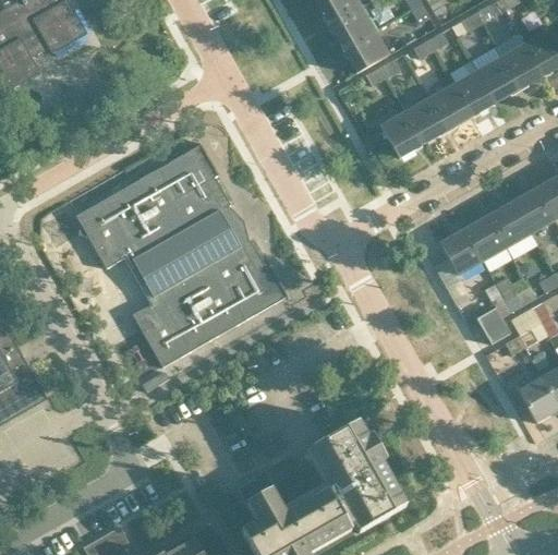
[(0,80),(5,89),(37,72),(35,68),(37,67),(32,57),(49,47),(49,48),(51,47),(53,51),(85,32),(73,9),(69,0),(17,0),(0,10),(0,80)]
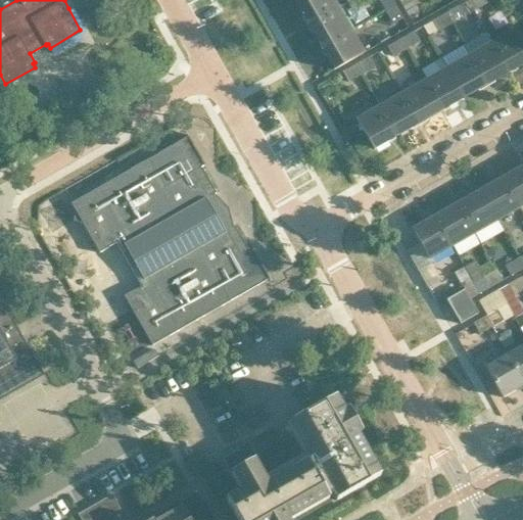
[(337,5),(334,0),(296,0),(307,21),(337,5)]
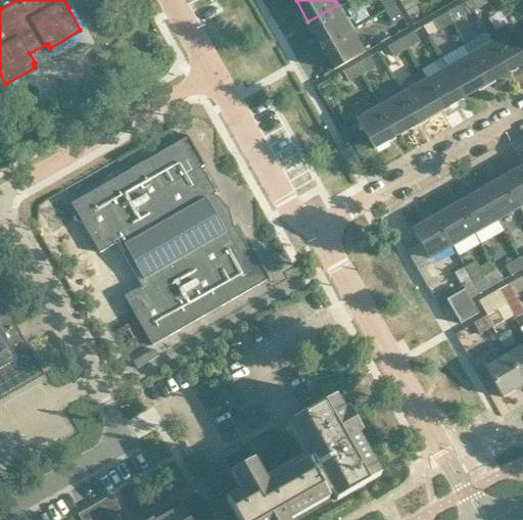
[(380,0),(385,8),(395,2),(393,0),(380,0)]
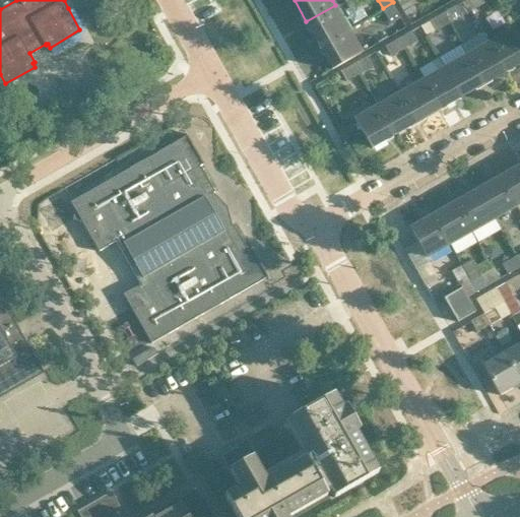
[(414,7),(410,0),(398,0),(405,13),(414,7)]
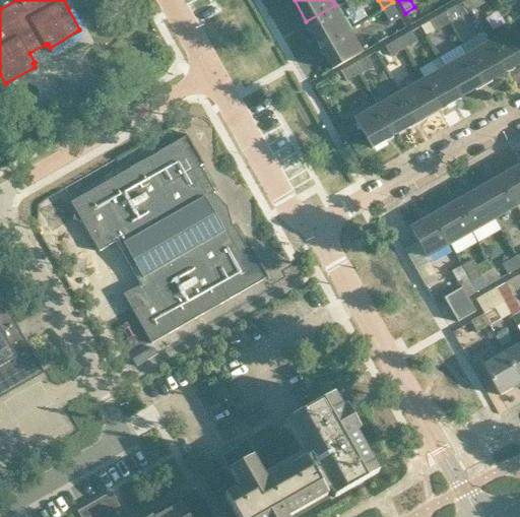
[(468,5),(470,8),(484,1),(483,0),(465,0),(468,5)]
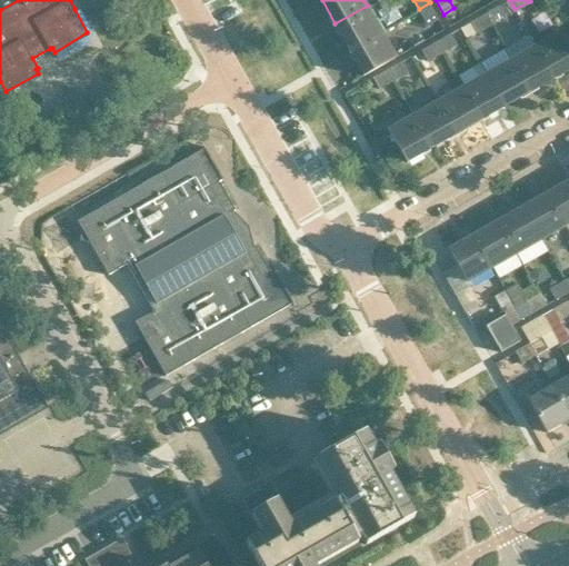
[(438,17),(430,2),(419,9),(427,23),(438,17)]
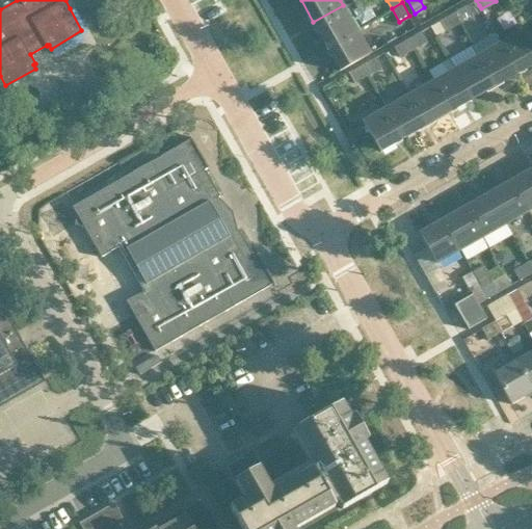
[(454,11),(459,21),(472,14),(467,4),(454,11)]
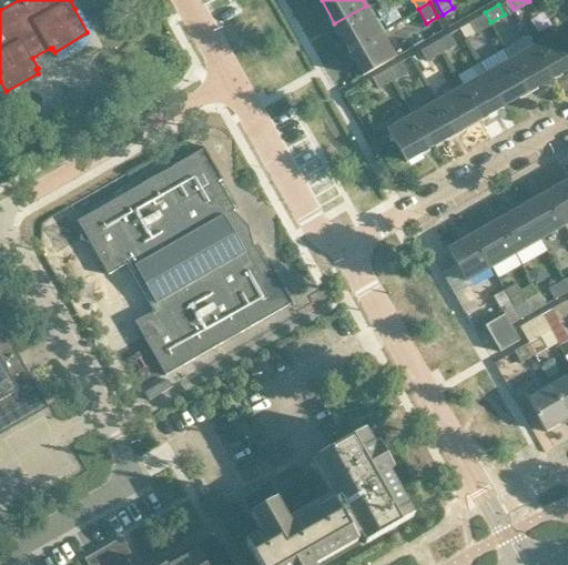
[(381,30),(366,6),(334,23),(348,48),(381,30)]
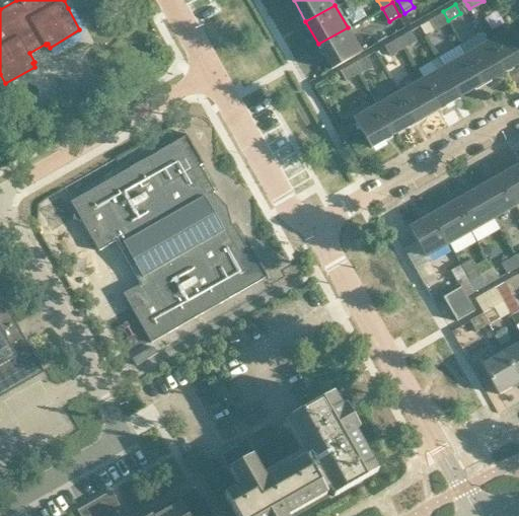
[(434,28),(448,20),(443,11),(429,19),(434,28)]
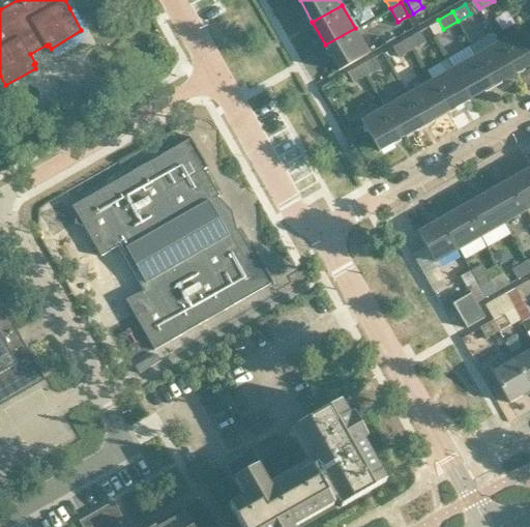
[(369,52),(355,28),(325,45),(339,68),(369,52)]
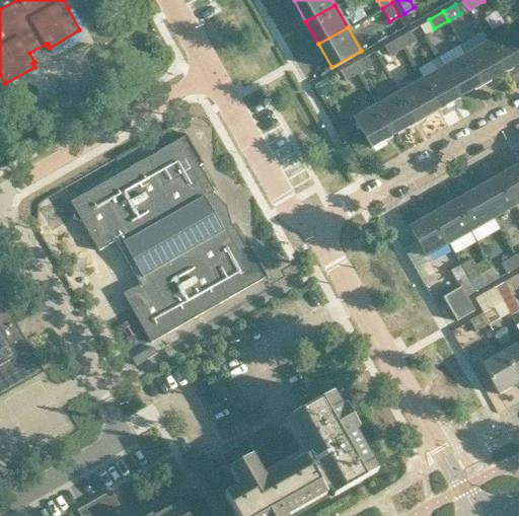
[(518,42),(511,27),(489,41),(505,70),(518,61),(518,42)]
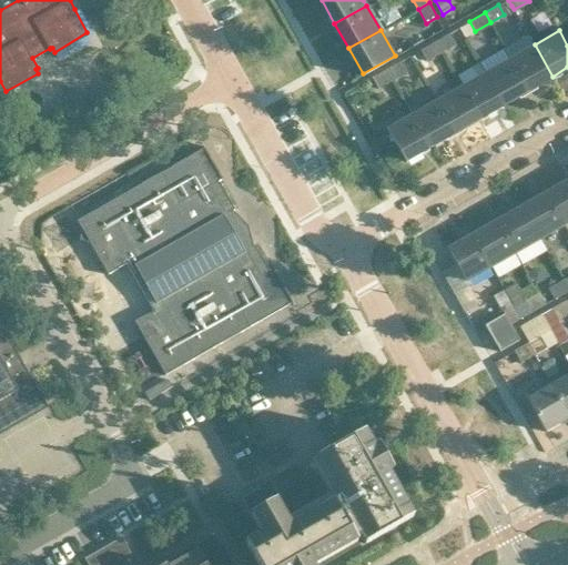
[(436,40),(442,50),(456,42),(449,32),(436,40)]
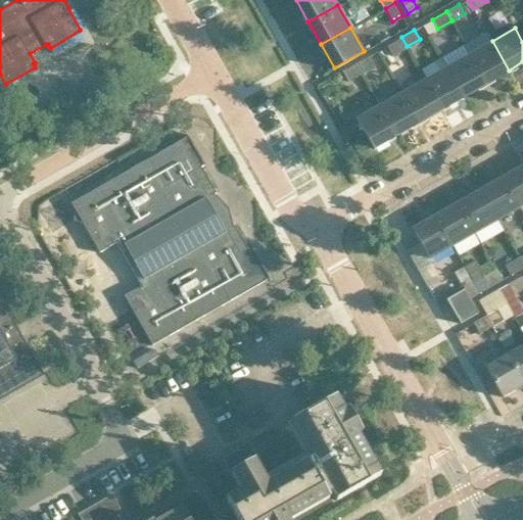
[(393,54),(407,46),(401,37),(388,44),(393,54)]
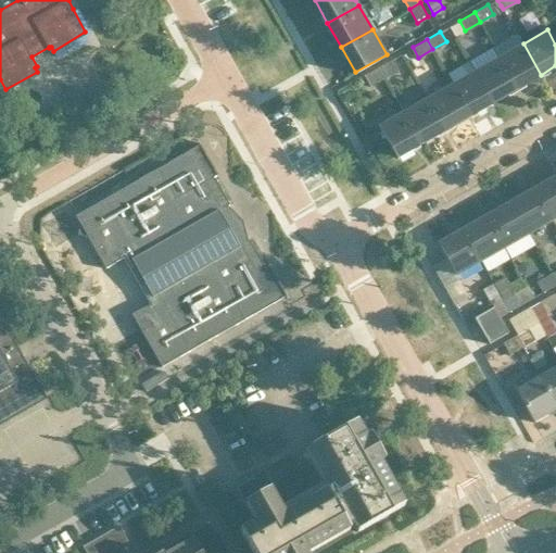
[(517,88),(541,75),(523,44),(500,57),(517,88)]
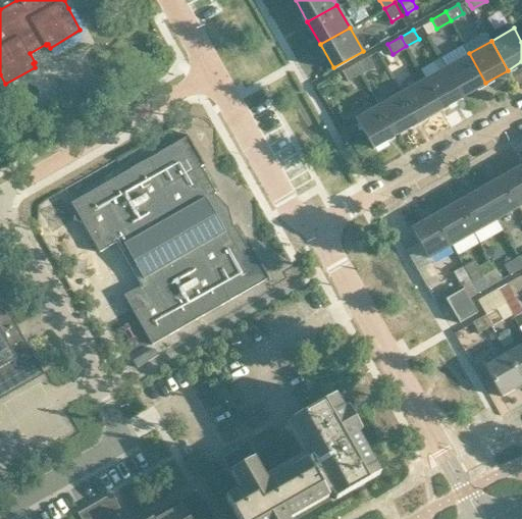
[(463,96),(485,83),(469,53),(447,66),(463,96)]
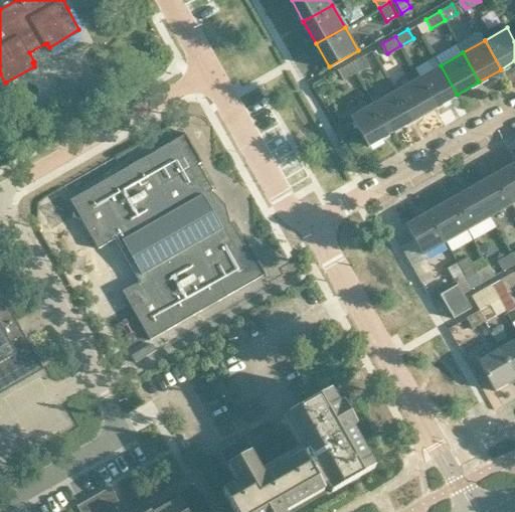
[(350,61),(356,70),(369,63),(364,54),(350,61)]
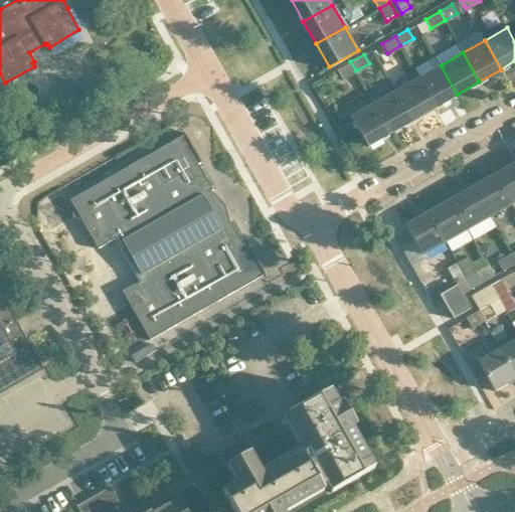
[(343,78),(356,70),(350,61),(338,68),(343,78)]
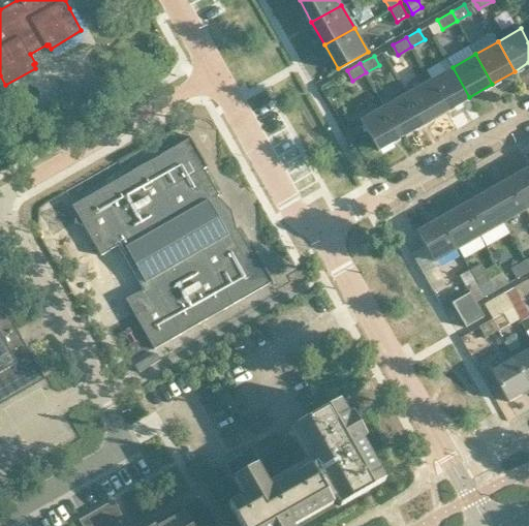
[(446,110),(469,97),(453,67),(430,80),(446,110)]
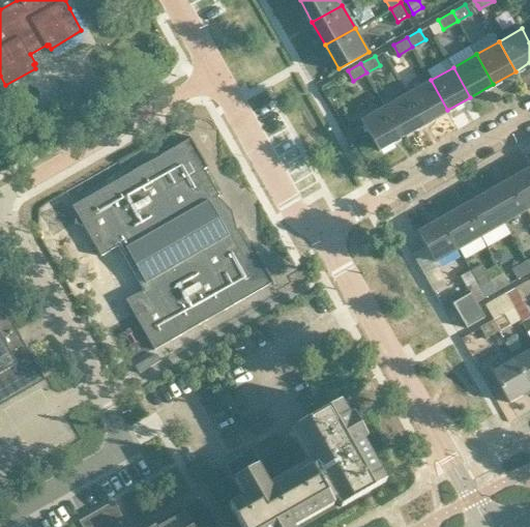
[(424,123),(447,110),(431,80),(408,93),(424,123)]
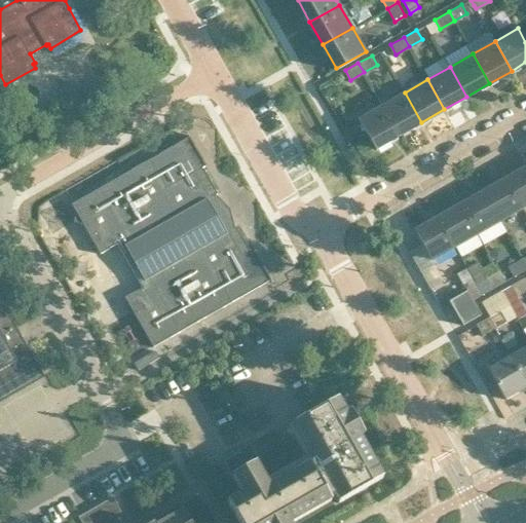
[(399,135),(421,122),(405,92),(382,105),(399,135)]
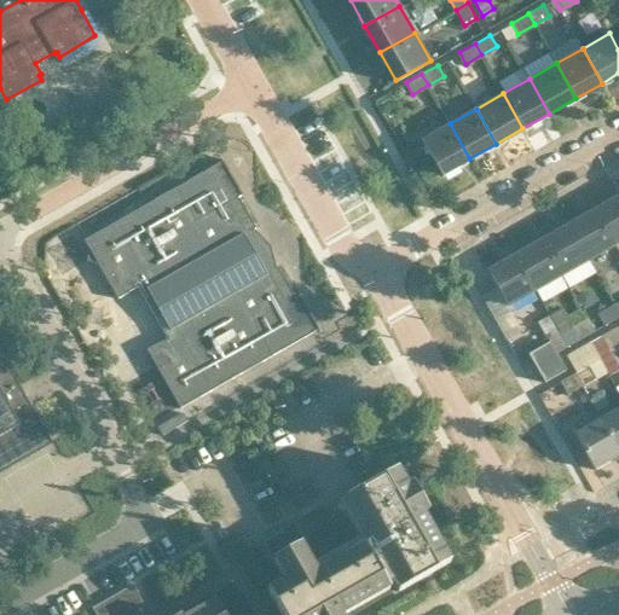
[(423,139),(443,174),(469,158),(450,123),(423,139)]
